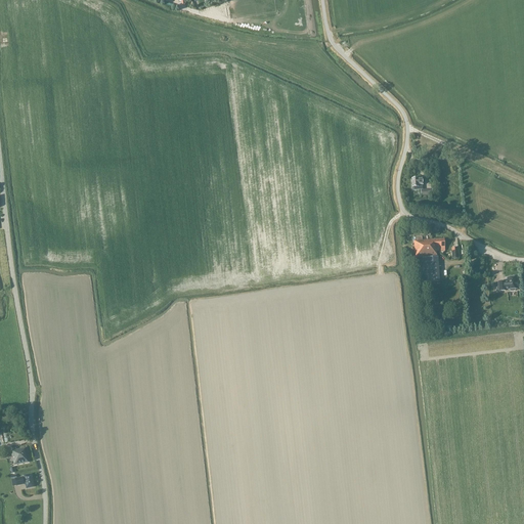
[(411,187),(419,187),(419,185),(423,185),(422,178),(411,179),(411,187)]
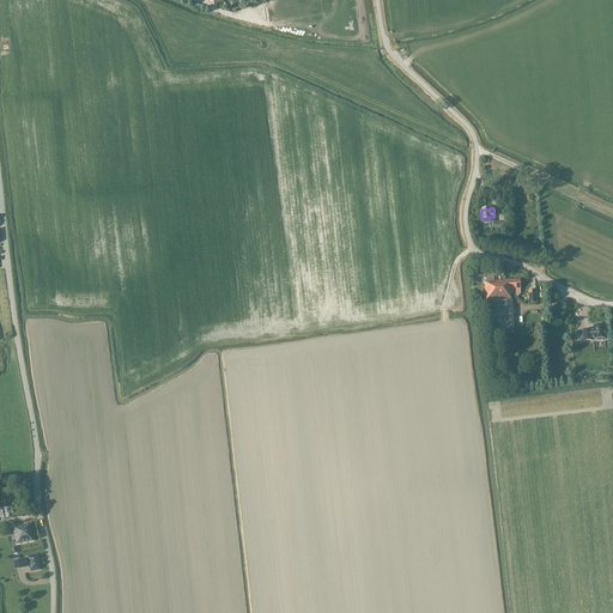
[(487,283),(484,283),(485,302),(510,301),(511,295),(511,290),(520,290),(520,280),(507,281),(493,281),(493,278),(487,278),(487,283)]
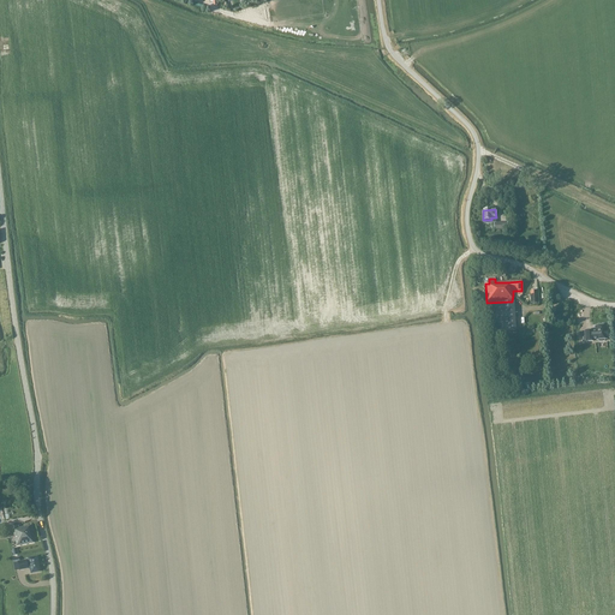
[(497,333),(515,332),(513,303),(495,304),(497,333)]
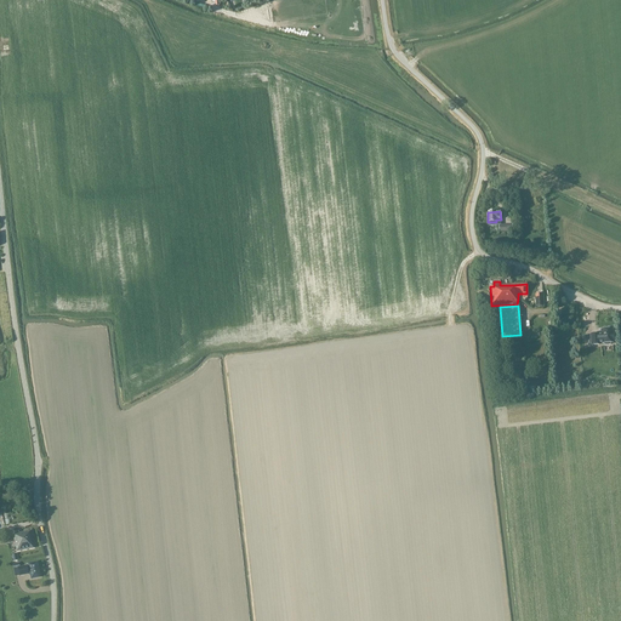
[(598,334),(591,335),(591,341),(591,345),(592,346),(599,345),(598,343),(602,343),(604,343),(604,346),(610,345),(610,343),(613,343),(613,342),(615,341),(614,334),(611,334),(611,329),(602,330),(602,335),(598,335),(598,334)]
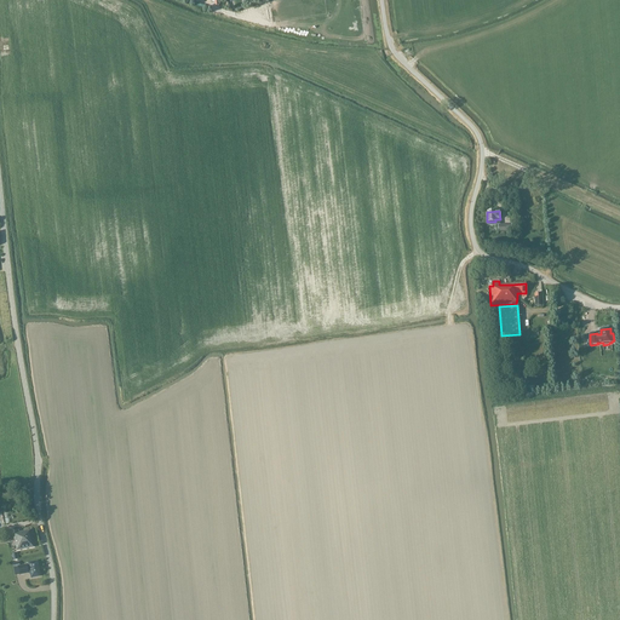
[(34,547),(30,530),(18,533),(18,530),(13,530),(15,539),(17,551),(34,547)]
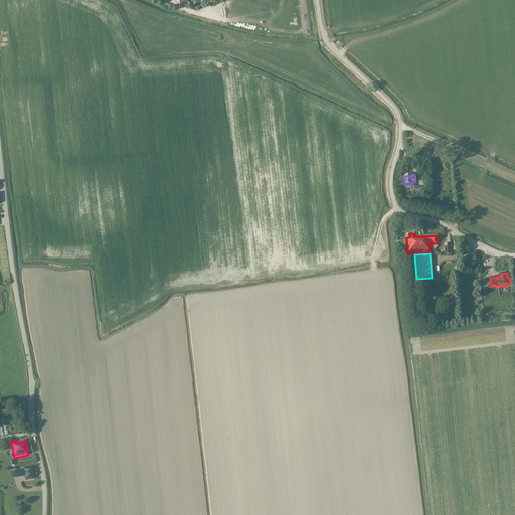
[(31,467),(24,468),(24,470),(15,471),(16,478),(25,476),(26,481),(34,479),(33,474),(32,472),(31,467)]
